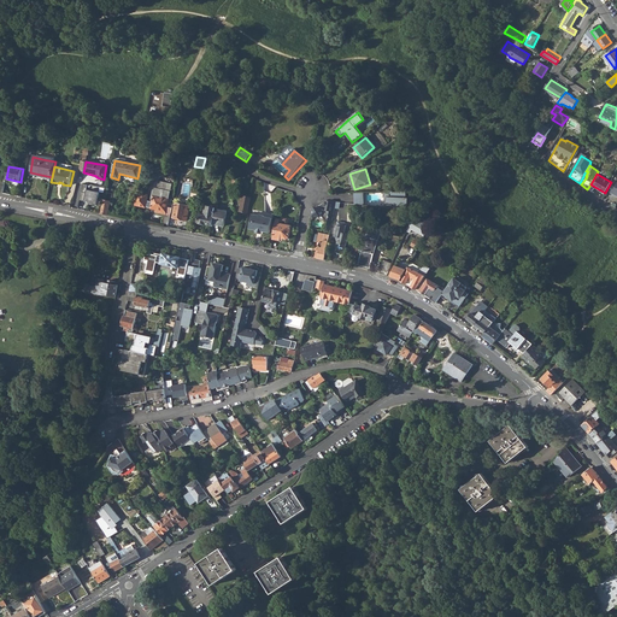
[(153,199),(153,201),(151,211),(151,212),(156,213),(157,211),(159,211),(159,213),(166,215),(170,216),(171,212),(174,200),(169,199),(172,184),(156,180),(151,199),(153,199)]
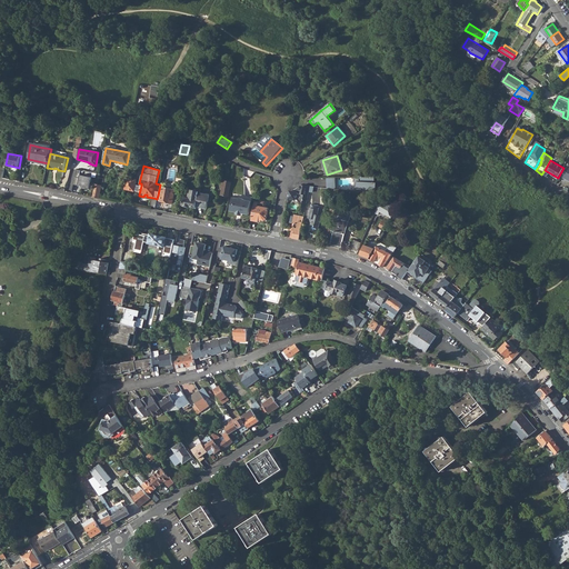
[(73,185),(89,188),(92,177),(80,175),(81,170),(77,169),(73,185)]
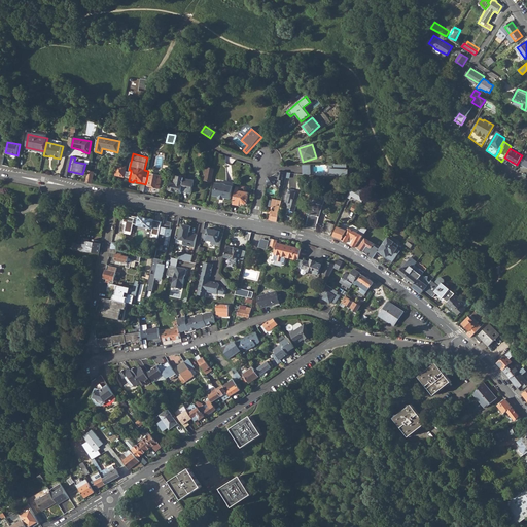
[(127,167),(117,165),(114,178),(124,180),(124,179),(126,171),(127,167)]
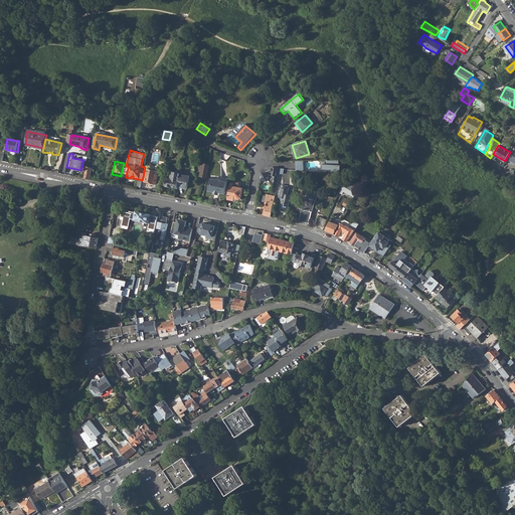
[(339,161),(320,162),(320,173),(338,175),(339,161)]
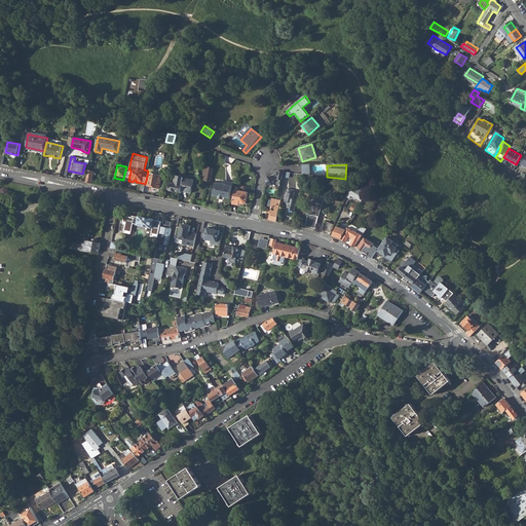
[(310,165),(302,165),(302,174),(310,175),(310,165)]
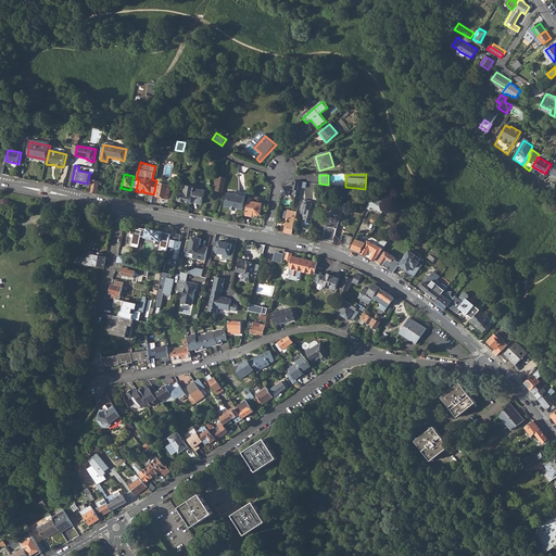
[(217,185),(216,190),(223,192),(226,178),(218,177),(218,180),(217,185)]
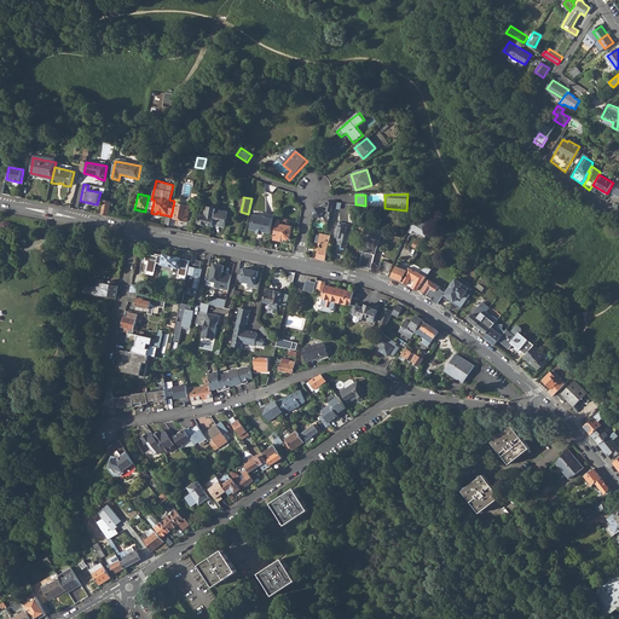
[(334,225),(337,207),(337,202),(329,202),(329,204),(329,206),(327,204),(324,204),(323,206),(322,206),(319,207),(318,209),(314,209),(313,215),(324,218),(324,219),(328,224),(334,225)]
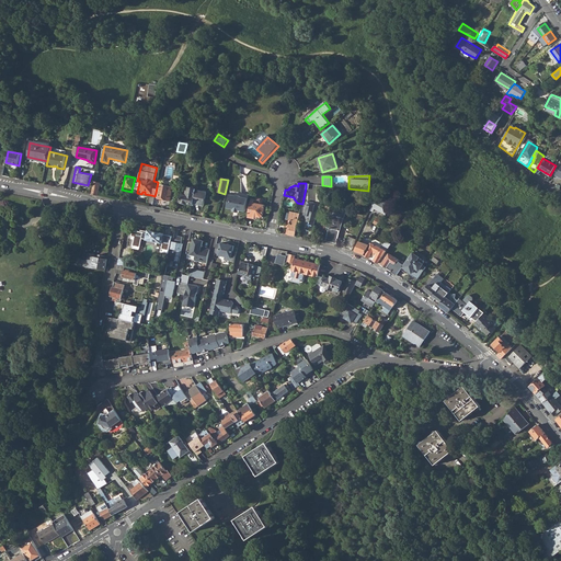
[(156,193),(155,196),(158,196),(157,198),(168,201),(169,193),(171,193),(172,187),(171,187),(171,186),(170,184),(169,184),(167,185),(167,186),(160,185),(158,193),(156,193)]
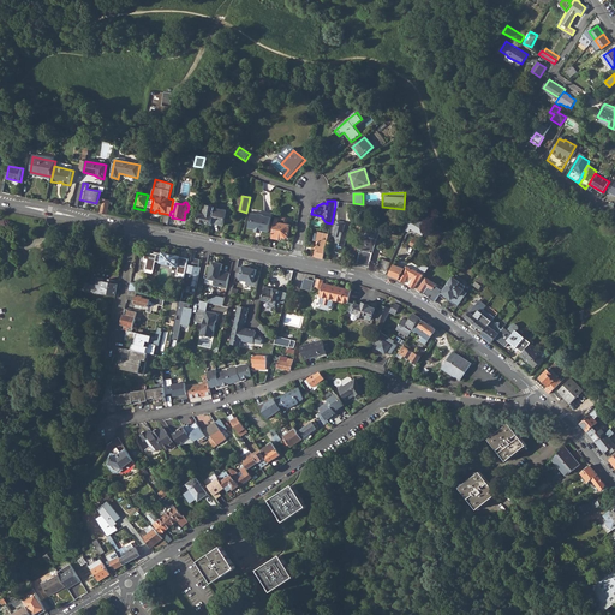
[(198,214),(197,221),(212,225),(212,224),(215,208),(215,207),(207,206),(206,210),(204,209),(203,215),(198,214)]
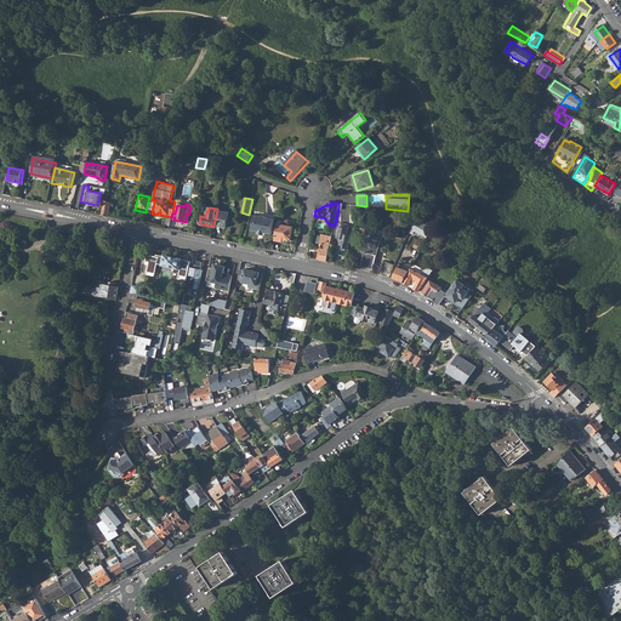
[(229,214),(217,210),(214,226),(226,228),(229,214)]
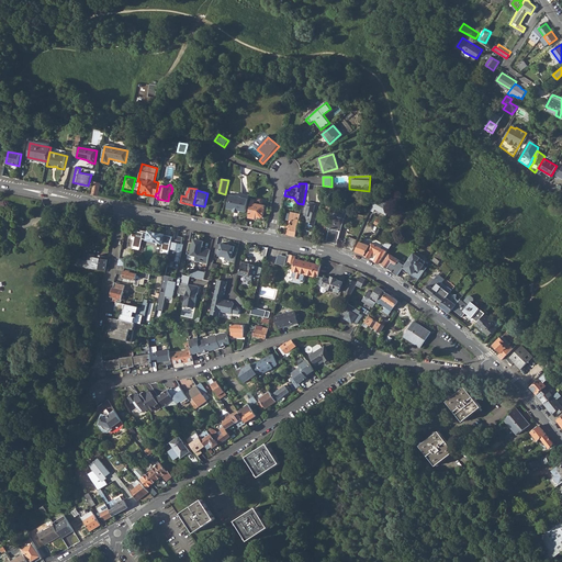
[(380,193),(370,210),(373,212),(374,210),(386,215),(392,206),(381,201),(385,192),(380,193)]
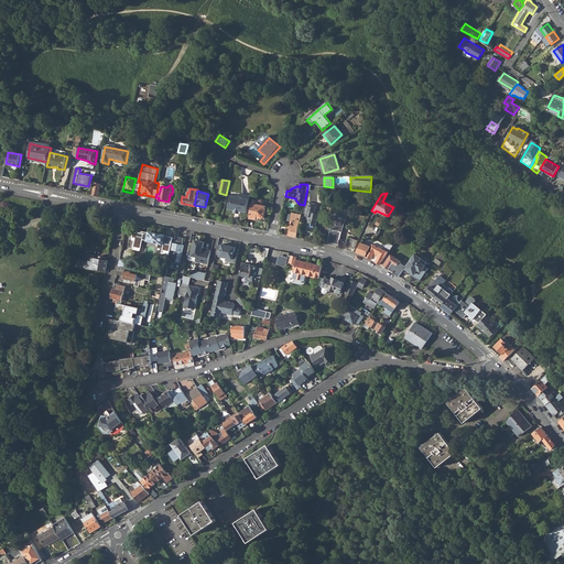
[(238,197),(230,196),(228,209),(235,210),(240,212),(247,213),(250,199),(242,198),(241,196),(239,196),(238,197)]
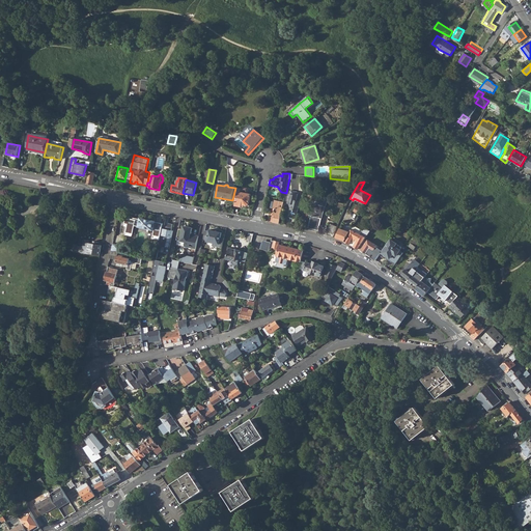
[(250,204),(251,194),(248,194),(249,191),(248,189),(244,188),(243,189),(241,189),(239,188),(234,206),(241,207),(242,205),(244,205),(247,206),(250,204)]
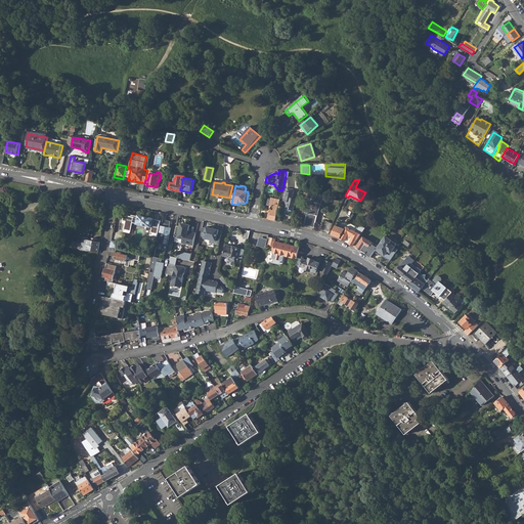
[(287,187),(284,201),(285,201),(285,205),(287,205),(287,207),(290,208),(290,210),(292,210),(294,211),(297,199),(293,198),(295,189),(287,187)]
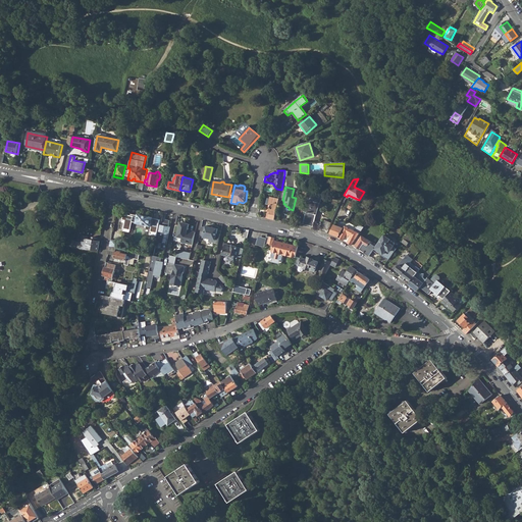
[(306,212),(304,224),(313,226),(319,203),(321,204),(323,195),(312,192),(310,201),(307,200),(304,212),(306,212)]
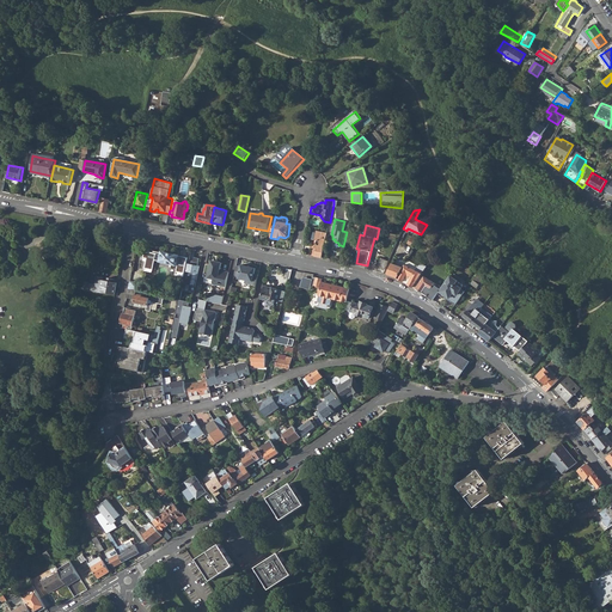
[(323,257),(328,233),(316,231),(316,233),(313,232),(311,239),(317,240),(314,251),(313,251),(312,256),(316,256),(323,257)]
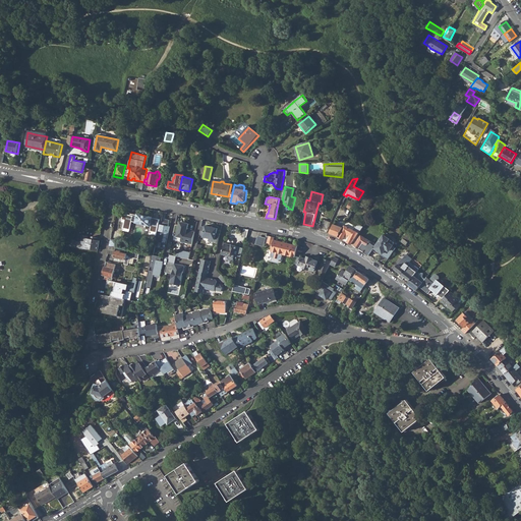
[(136,223),(138,215),(123,212),(121,220),(125,221),(123,229),(129,230),(131,221),(136,223)]
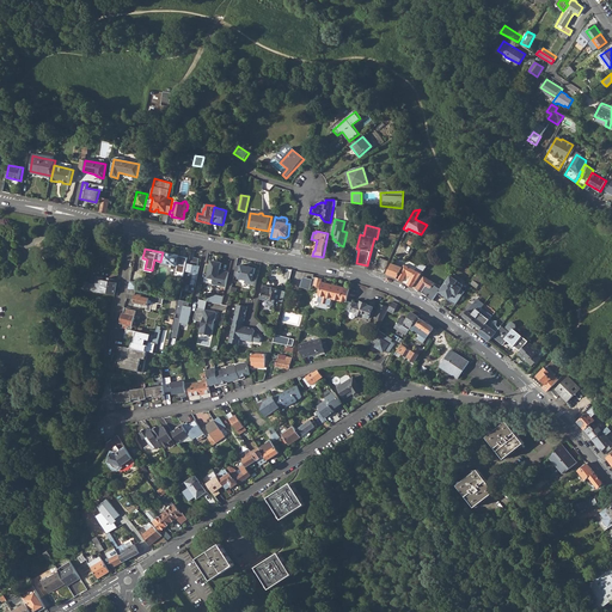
[(163,252),(160,262),(177,265),(179,256),(163,252)]
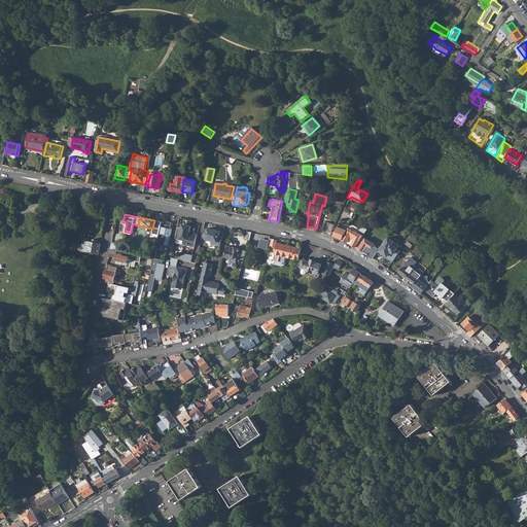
[(163,222),(154,220),(152,229),(150,237),(160,238),(160,235),(162,226),(163,222)]
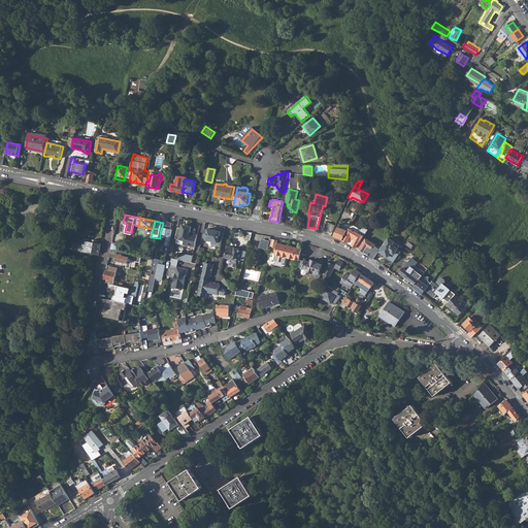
[(332,232),(335,225),(328,223),(326,230),(332,232)]
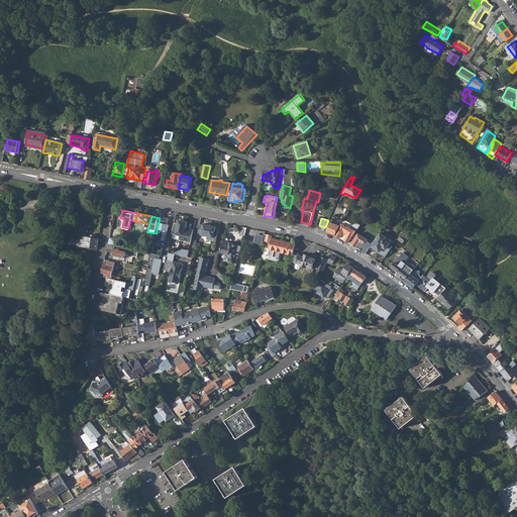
[(178,224),(175,223),(172,233),(181,235),(180,239),(191,242),(194,230),(186,228),(187,222),(179,220),(178,224)]
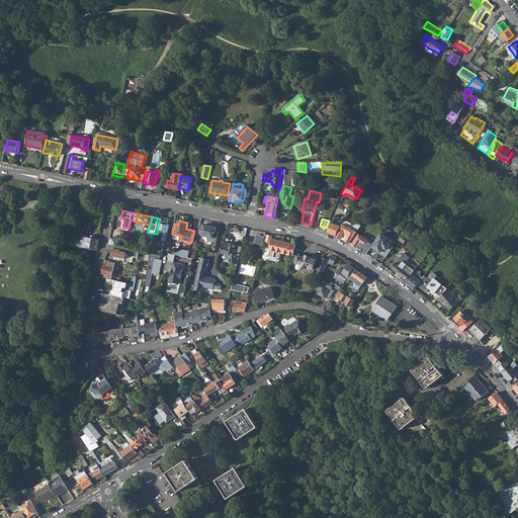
[(343,224),(352,229),(354,225),(345,221),(343,224)]
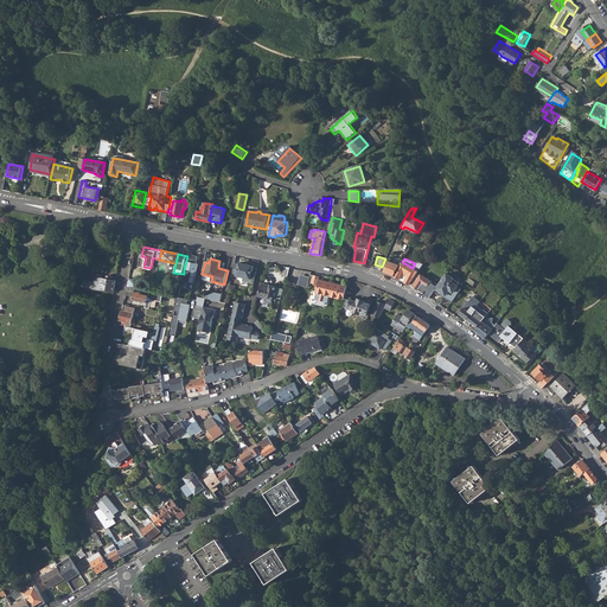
[(409,275),(408,276),(404,282),(409,285),(413,280),(417,273),(423,264),(417,260),(415,263),(413,268),(402,262),(400,266),(395,275),(394,276),(400,280),(402,275),(406,278),(407,276),(408,274),(409,275)]
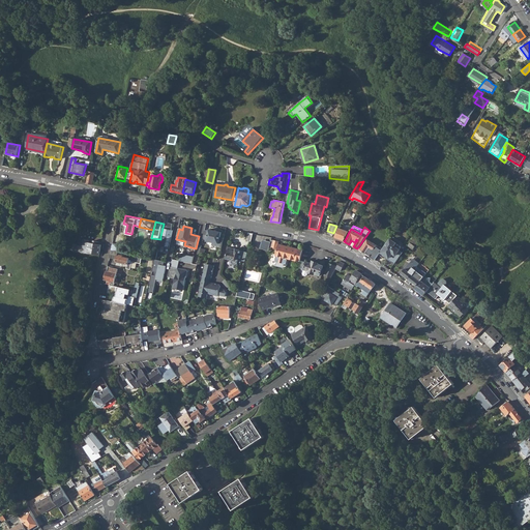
[(174,230),(163,228),(160,236),(170,238),(173,237),(174,230)]
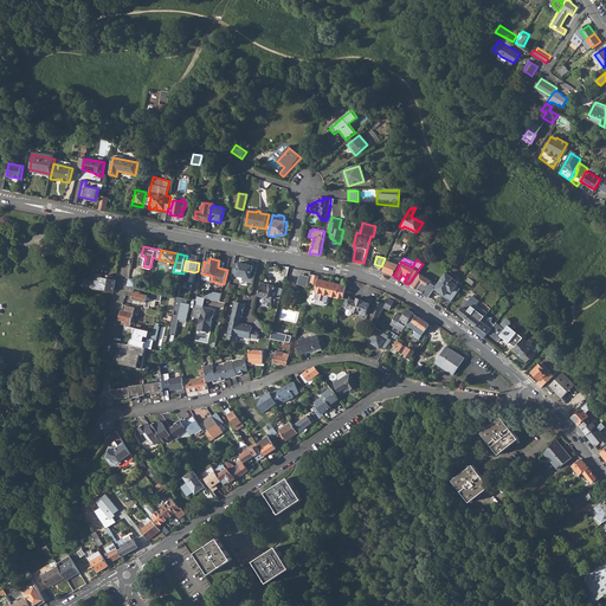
[(388,260),(384,270),(387,272),(388,274),(389,274),(394,275),(399,265),(388,260)]
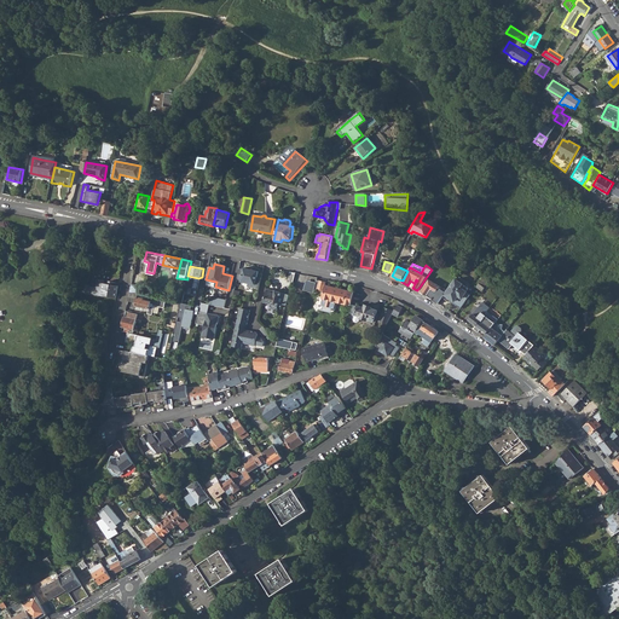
[(260,289),(261,278),(258,278),(259,271),(244,268),(242,282),(246,282),(244,285),(244,287),(248,287),(260,289)]
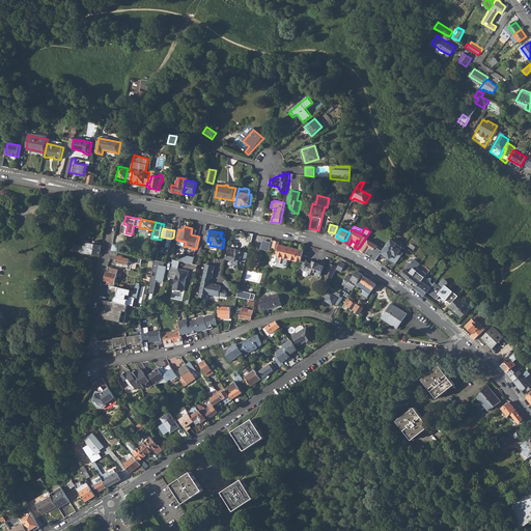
[(416,235),(409,246),(414,250),(416,247),(415,246),(421,240),(416,235)]
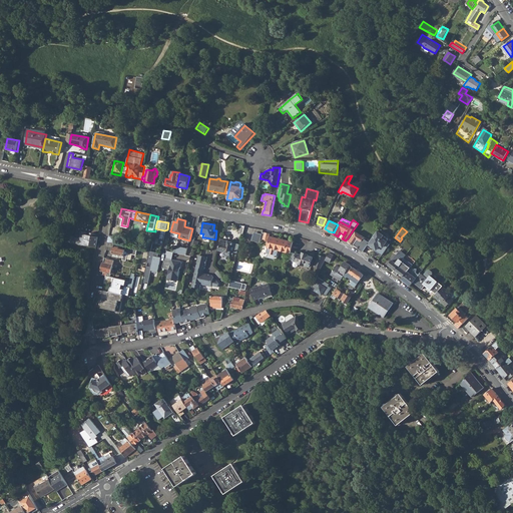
[(349,236),(346,240),(354,245),(355,244),(359,247),(358,248),(364,251),(367,246),(371,241),(356,232),(355,233),(354,233),(355,231),(353,230),(349,236)]
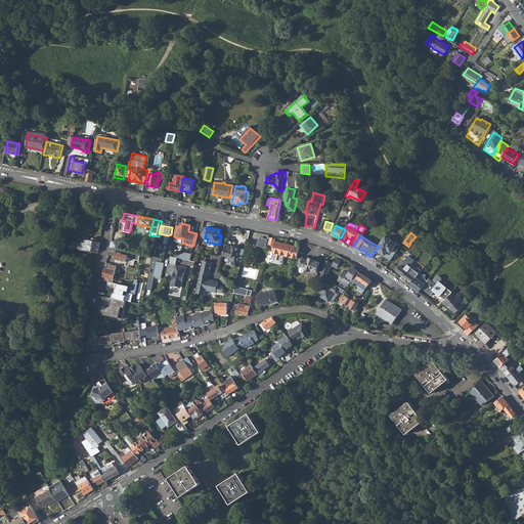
[(76,243),(74,249),(98,252),(100,239),(93,238),(92,241),(88,241),(88,237),(83,236),(82,244),(76,243)]
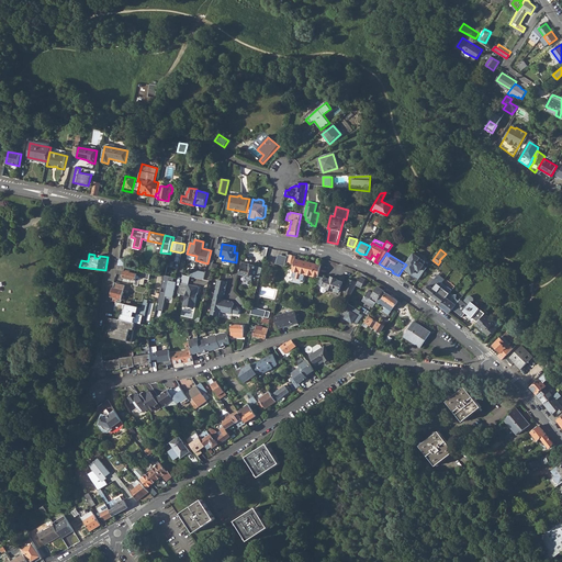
[(285,262),(288,256),(278,254),(276,263),(284,266),(285,262)]
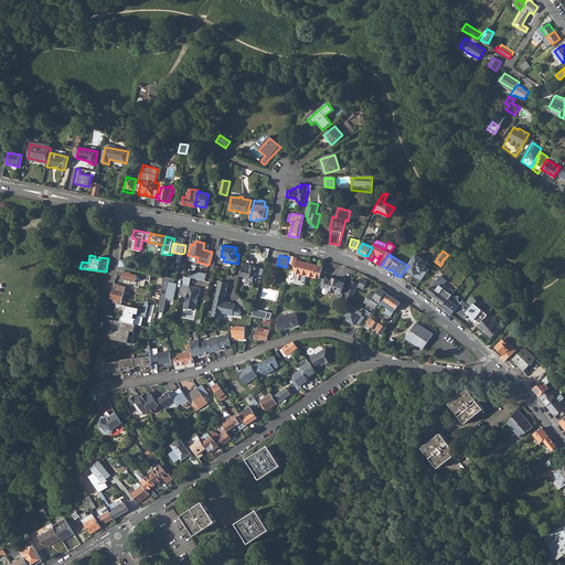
[(428,263),(415,255),(408,266),(404,272),(411,276),(412,275),(420,281),(429,268),(426,266),(428,263)]
